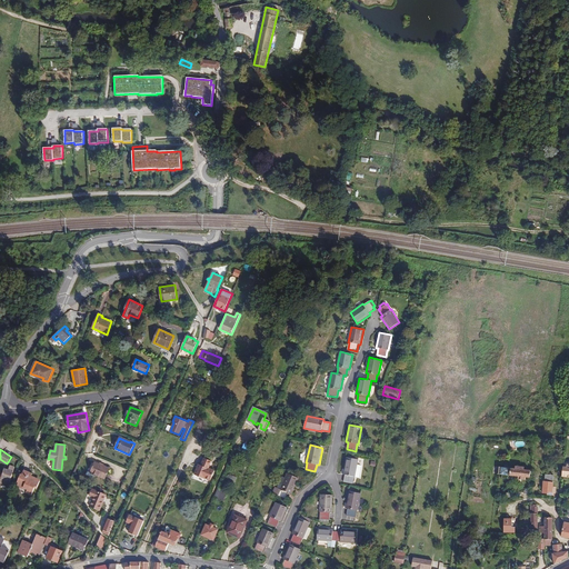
[(356,477),(358,465),(358,459),(359,458),(350,456),(350,458),(346,457),(342,475),(345,475),(343,482),(352,483),(355,477),(356,477)]
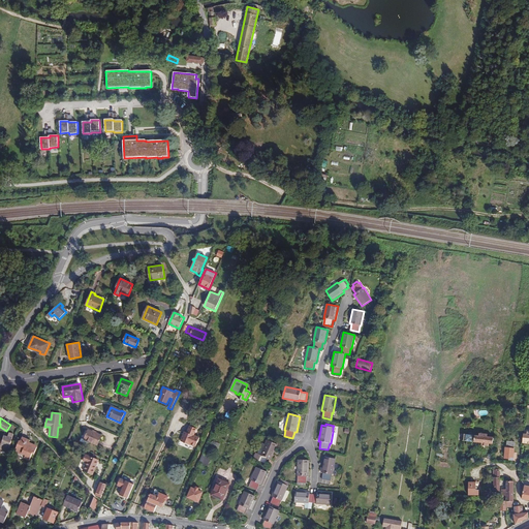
[(184,436),(183,436),(183,437),(180,442),(189,446),(189,445),(195,447),(198,439),(193,436),(196,430),(189,427),(186,434),(186,436),(185,436),(184,436)]
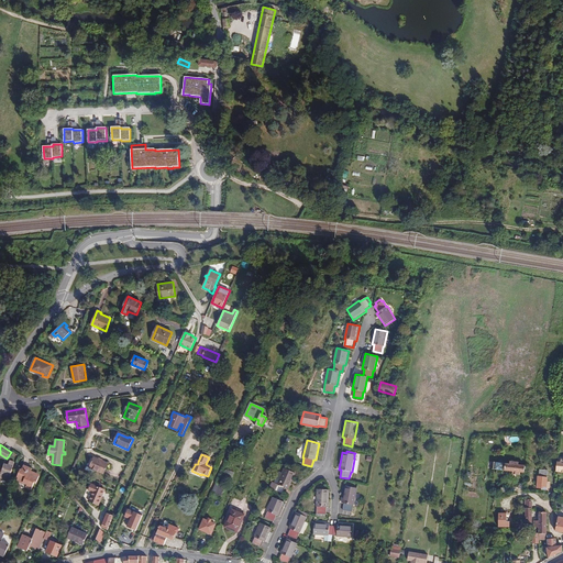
[(103,474),(108,463),(95,457),(89,468),(103,474)]
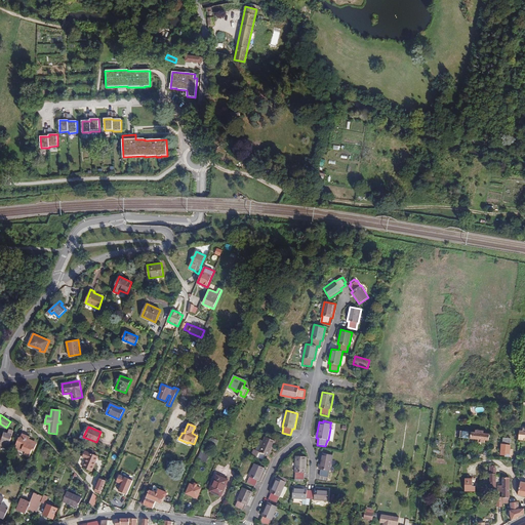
[(8,448),(13,431),(9,430),(8,434),(4,433),(3,437),(0,435),(0,446),(8,448)]
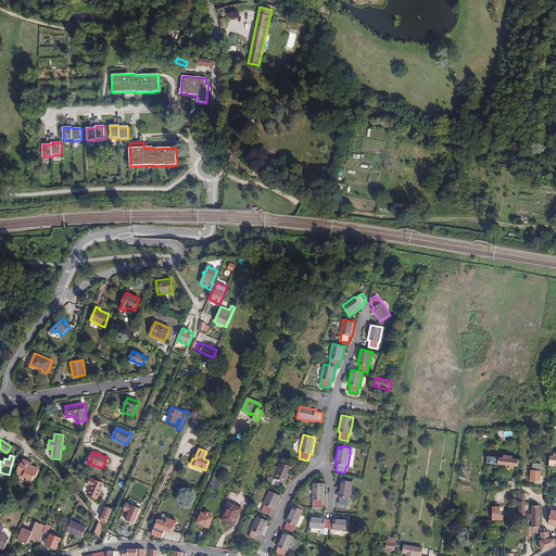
[(503,457),(498,457),(488,456),(487,463),(491,464),(496,465),(498,465),(506,466),(510,466),(510,469),(514,469),(514,467),(518,467),(518,459),(512,458),(513,456),(504,455),(503,457)]
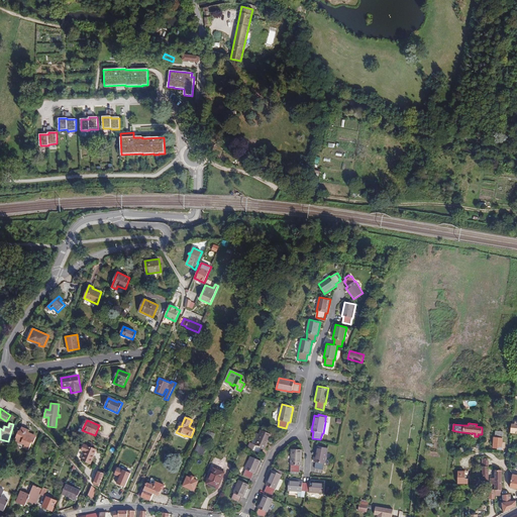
[(33,440),(34,440),(36,437),(28,433),(30,430),(22,426),(20,431),(19,430),(16,438),(17,438),(15,442),(20,444),(21,442),(25,444),(24,446),(23,448),(28,450),(32,441),(33,440)]
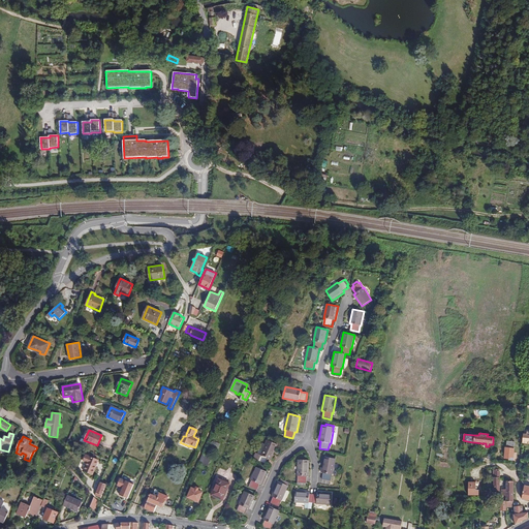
[(260,455),(257,454),(255,453),(253,458),(267,464),(269,459),(272,460),(278,444),(267,439),(265,444),(260,455)]
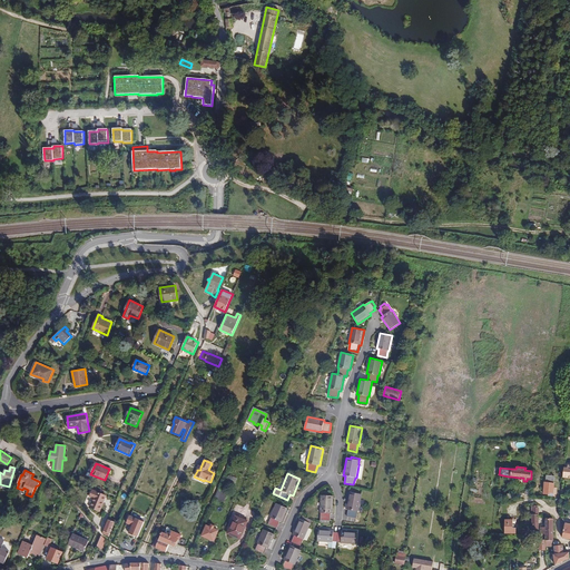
[(554,475),(547,475),(546,482),(544,482),(543,494),(548,494),(548,497),(553,497),(554,483),(554,475)]
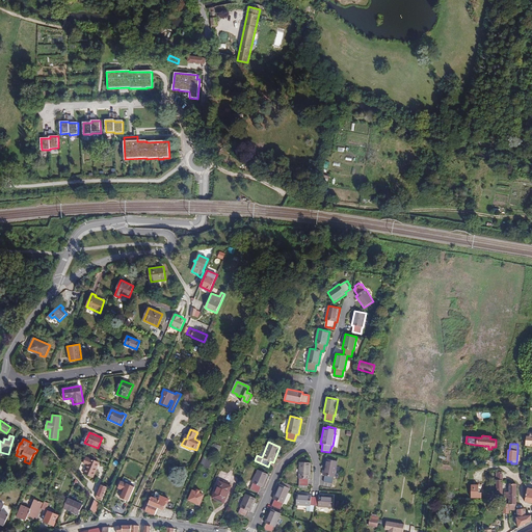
[(94,477),(100,462),(86,457),(84,463),(87,466),(84,473),(94,477)]
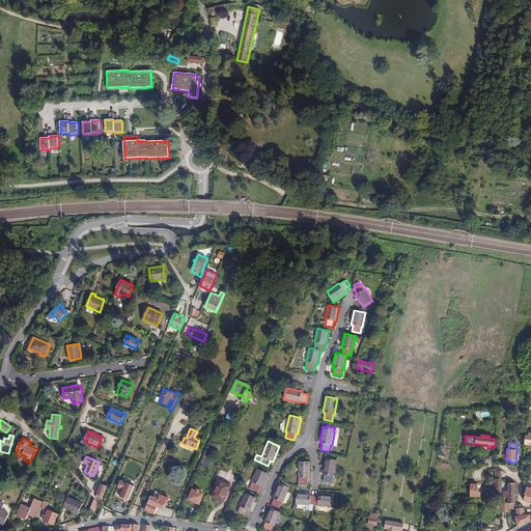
[(212,460),(203,456),(199,466),(208,469),(212,460)]
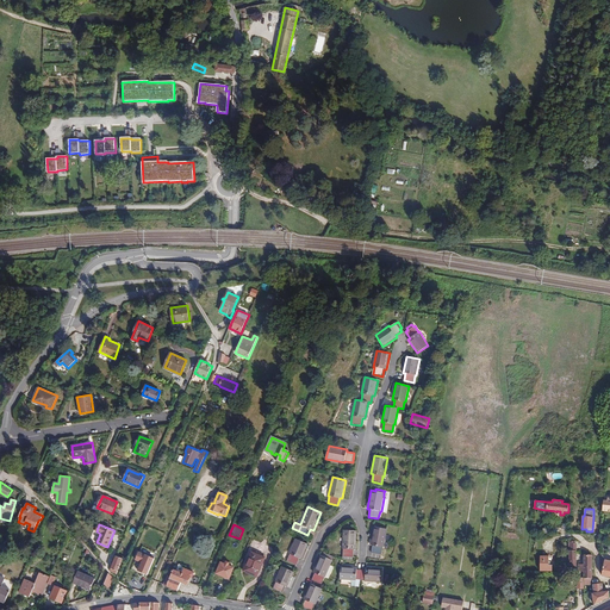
[(384,548),(386,535),(387,529),(374,527),(371,545),(373,546),(372,553),(381,555),(383,547),(384,548)]
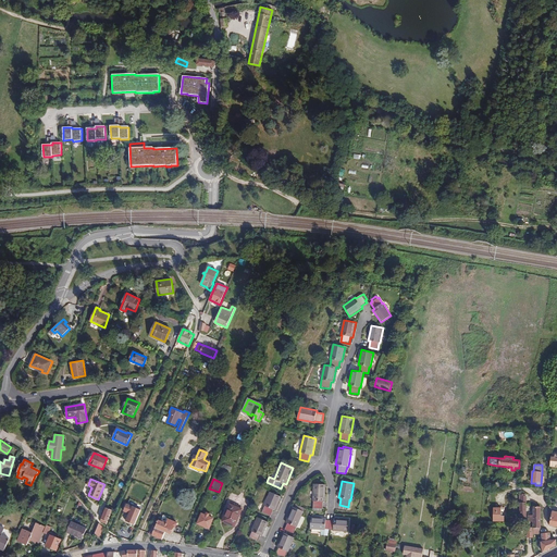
[(325,502),(325,484),(313,484),(312,502),(313,502),(313,510),(322,511),(323,502),(325,502)]
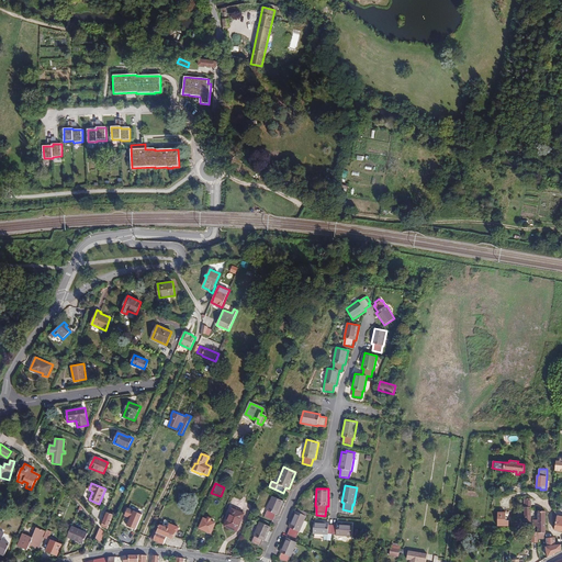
[(276,497),(272,496),(267,510),(265,517),(273,520),(276,514),(278,515),(284,501),(280,499),(276,497)]
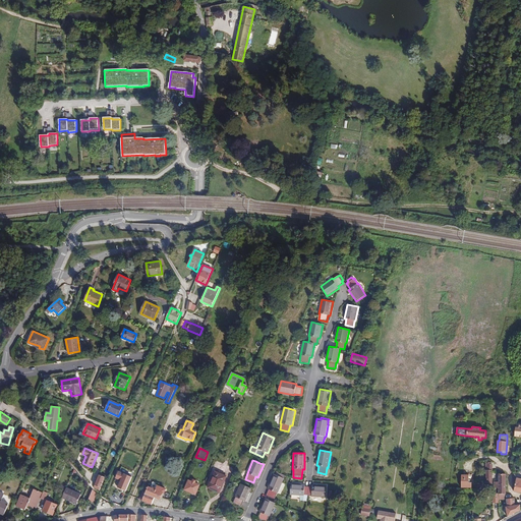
[(228,476),(215,470),(207,487),(220,494),(228,476)]
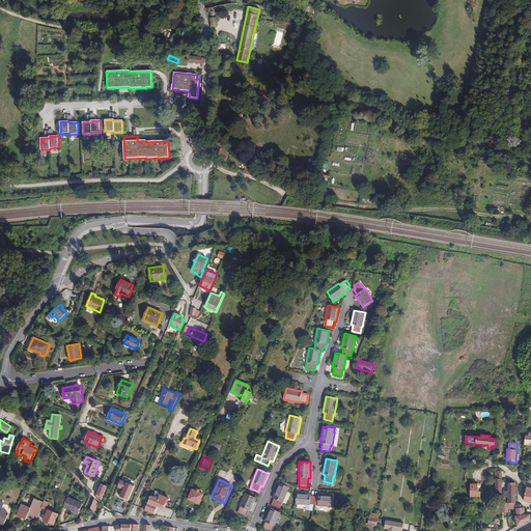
[(135,486),(120,480),(118,487),(123,490),(120,497),(126,499),(126,498),(129,499),(135,486)]
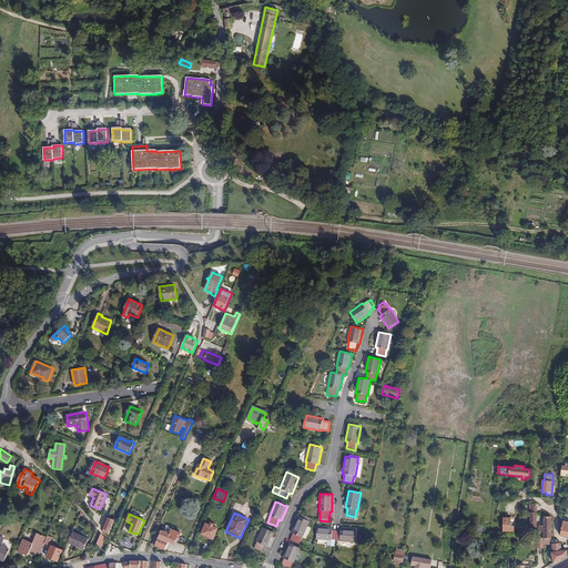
[(303,538),(307,526),(310,521),(311,518),(302,515),(301,517),(298,516),(292,533),(293,534),(291,540),(300,544),(302,538),(303,538)]
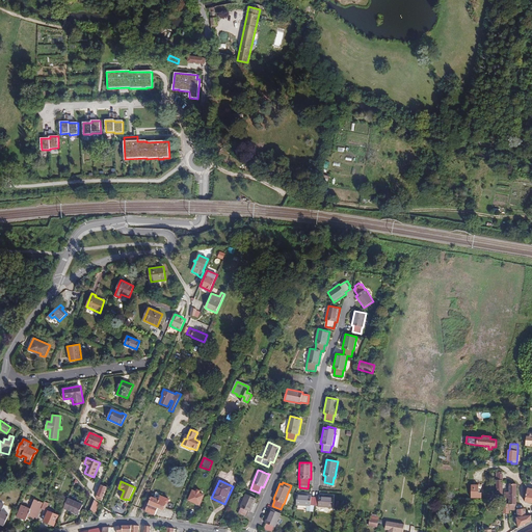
[(516,504),(516,484),(509,483),(509,491),(504,493),(504,499),(509,499),(509,505),(510,505),(516,504)]
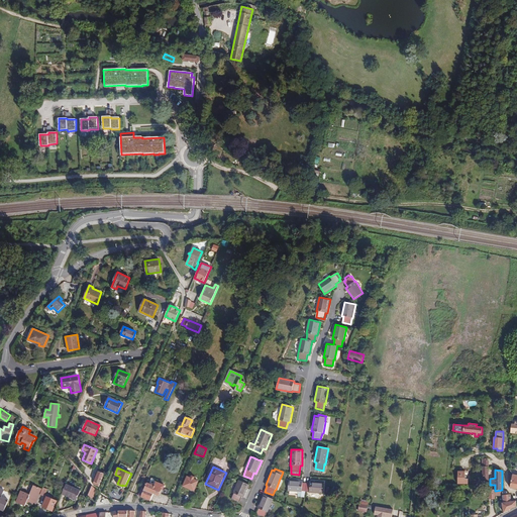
[(93,484),(99,487),(104,474),(98,471),(93,484)]
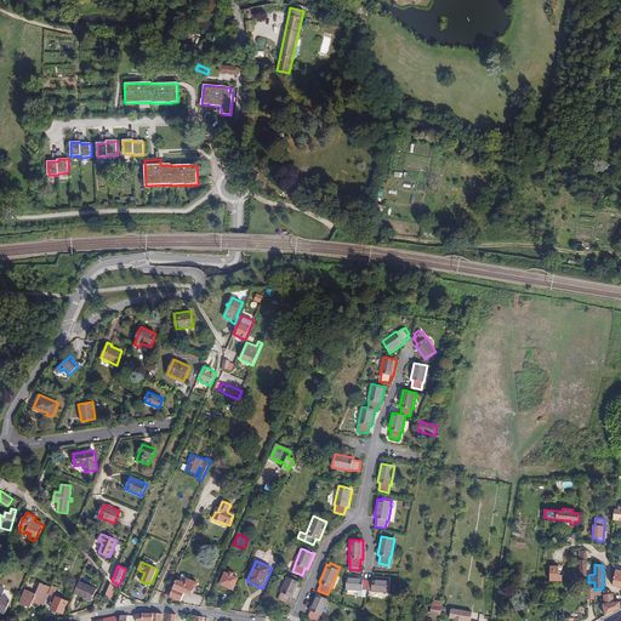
[(559,565),(550,565),(550,581),(563,581),(563,575),(559,575),(559,565)]
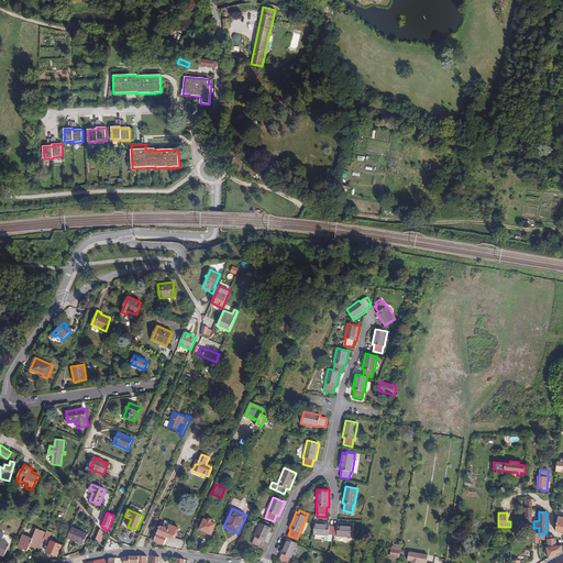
[(217,523),(203,518),(199,529),(212,536),(217,523)]
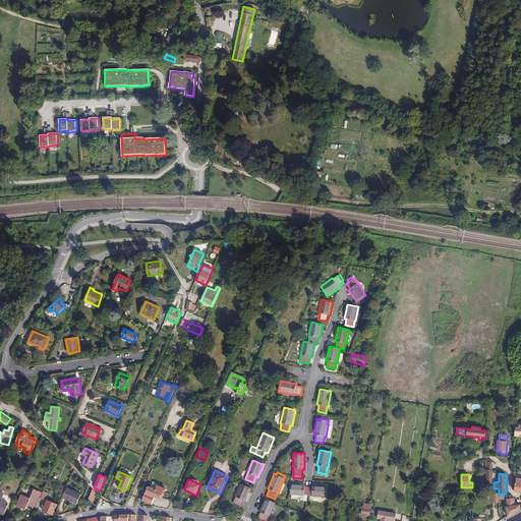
[(146,493),(142,490),(139,500),(152,505),(155,498),(160,500),(161,497),(164,489),(164,488),(158,485),(159,483),(153,481),(151,487),(149,486),(146,493)]
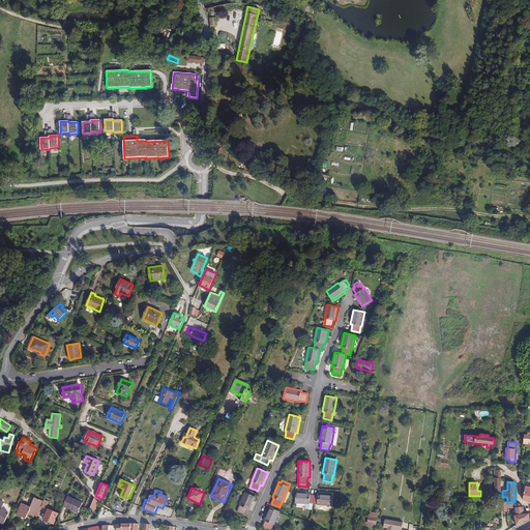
[(256,497),(245,492),(239,505),(240,505),(237,511),(245,516),(248,509),(249,510),(256,497)]
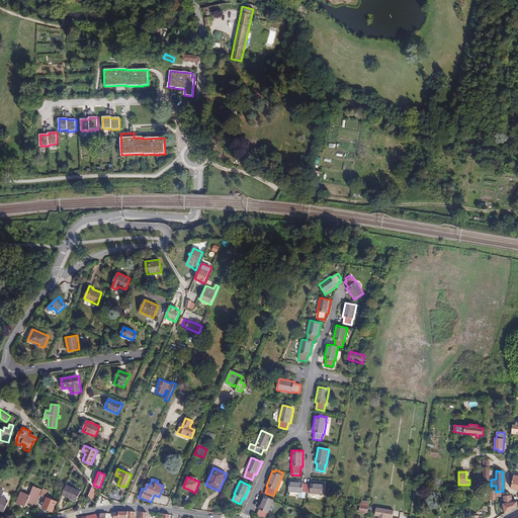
[(304,482),(289,481),(288,492),(294,493),(294,497),(306,498),(307,493),(310,493),(310,494),(324,495),(325,484),(311,483),(311,485),(303,484),(304,482)]
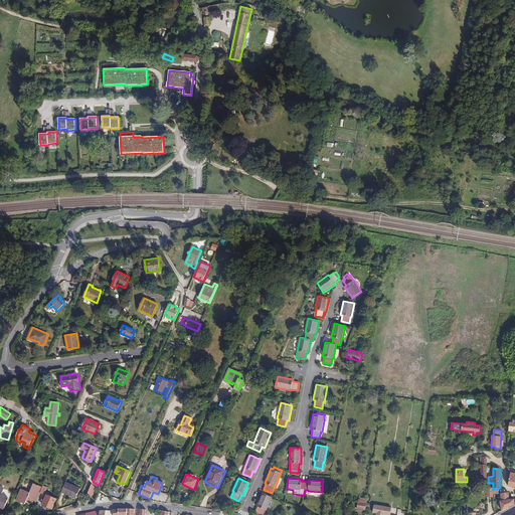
[(80,489),(65,482),(61,492),(76,498),(80,489)]
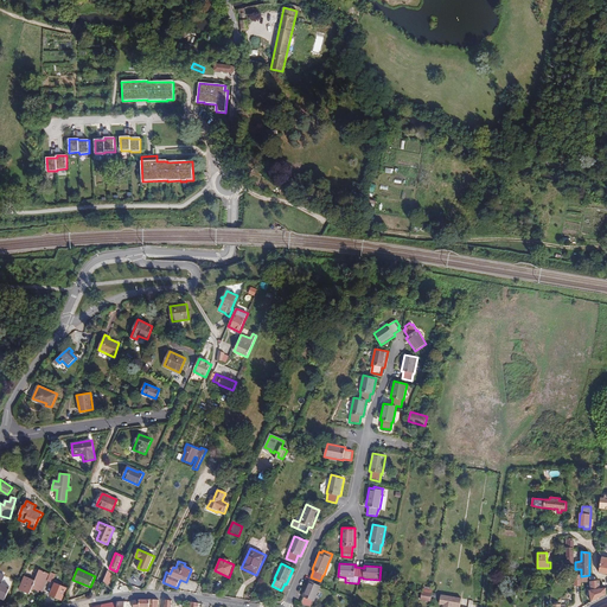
[(39,569),(34,580),(25,576),(19,589),(30,594),(31,590),(42,594),(46,585),(48,581),(52,582),(56,574),(51,573),(50,574),(39,569)]
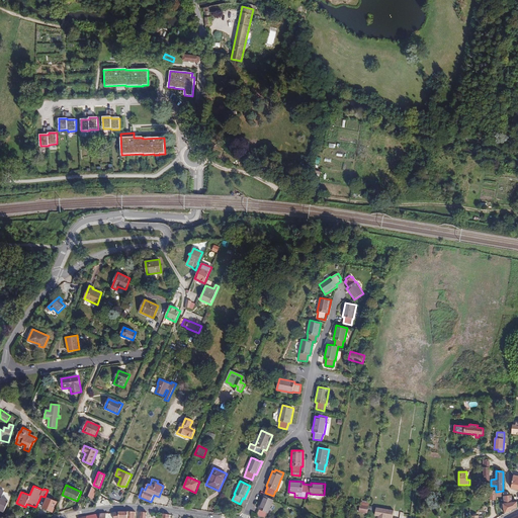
[(163,487),(160,494),(166,496),(169,489),(163,487)]
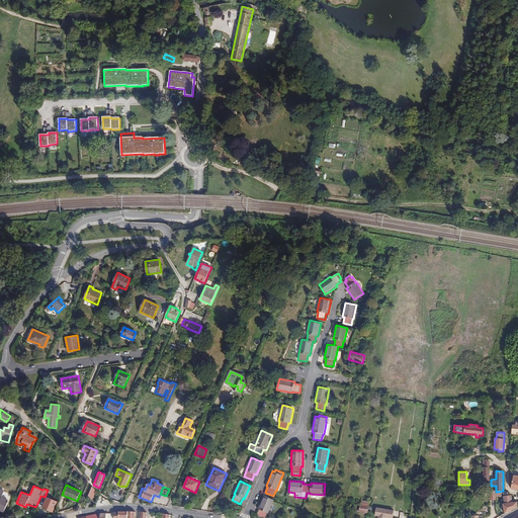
[(4,492),(0,489),(0,510),(4,512),(9,501),(2,498),(4,492)]
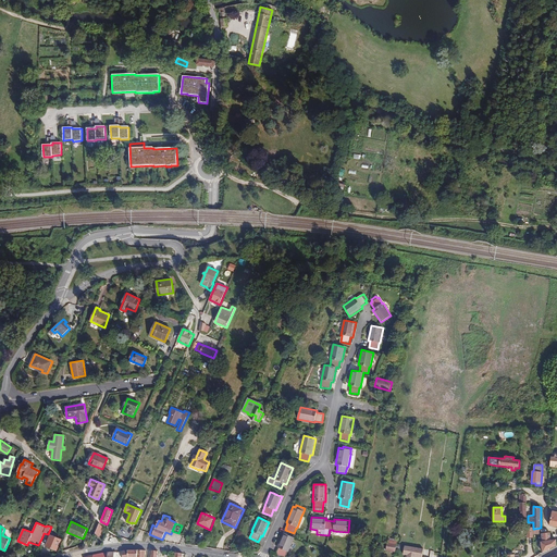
[(542,553),(552,547),(552,540),(552,532),(544,533),(544,541),(541,542),(542,553)]
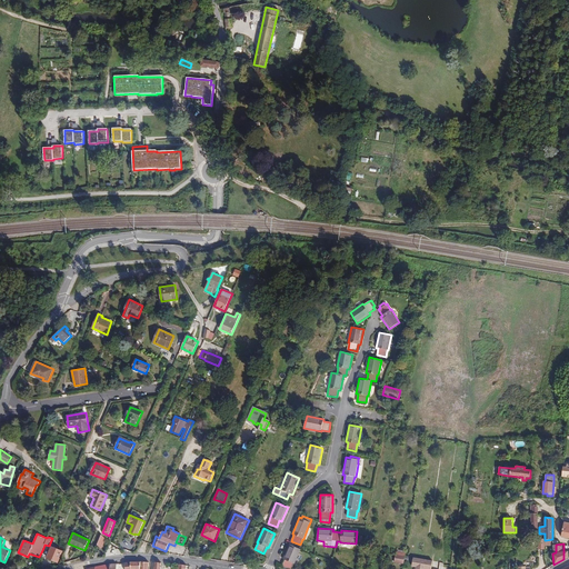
[(301,549),(289,545),(283,559),(286,560),(282,566),(289,568),(291,568),(293,563),(295,563),(301,549)]
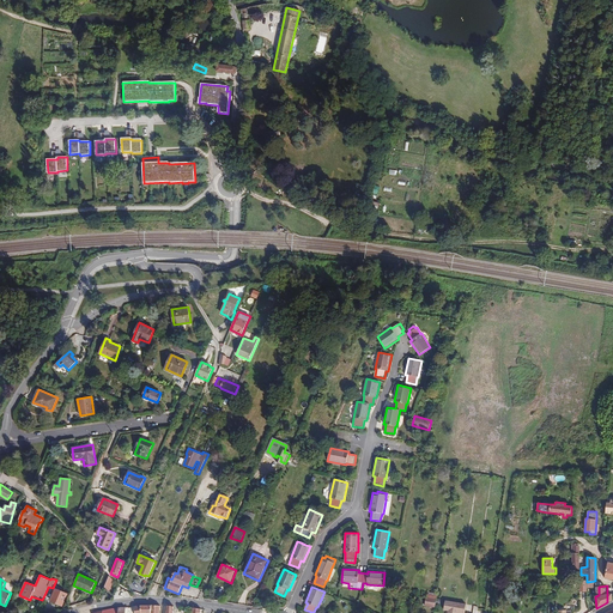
[(67,595),(55,589),(50,600),(62,606),(67,595)]
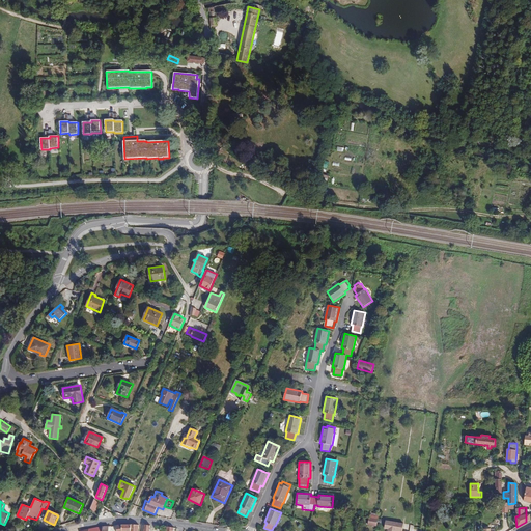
[(376,526),(378,519),(369,518),(368,525),(376,526)]
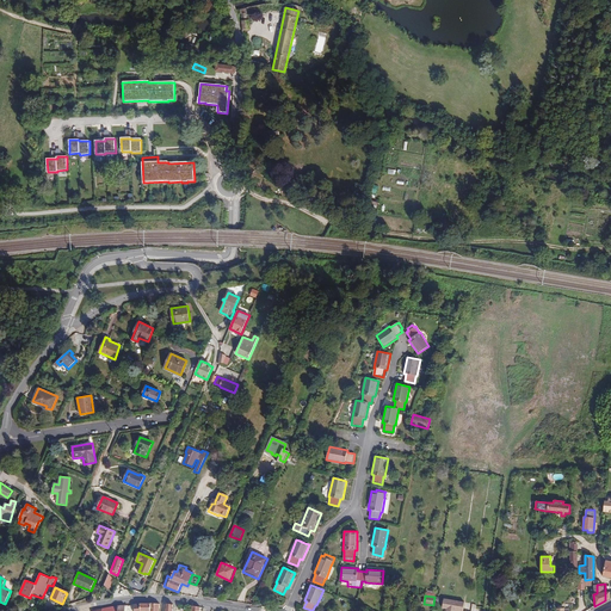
[(445,610),(456,610),(457,610),(458,610),(462,610),(464,603),(444,598),(442,609),(446,609),(445,610)]
